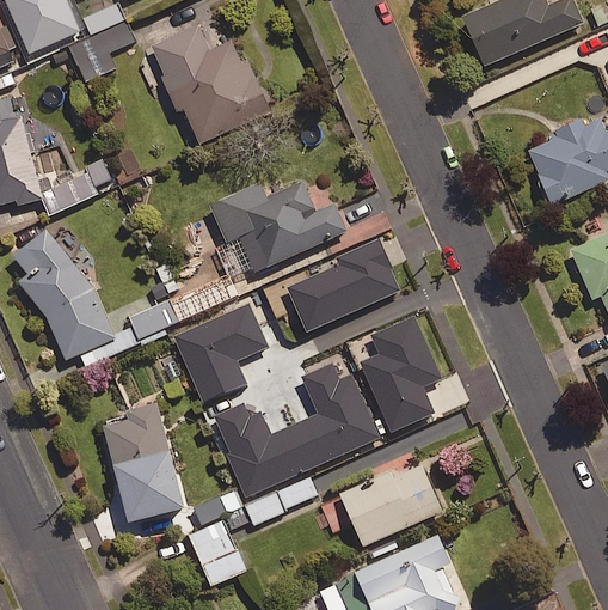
[(80,19),(72,0),(69,0),(43,11),(60,48),(128,18),(121,1),(80,19)]
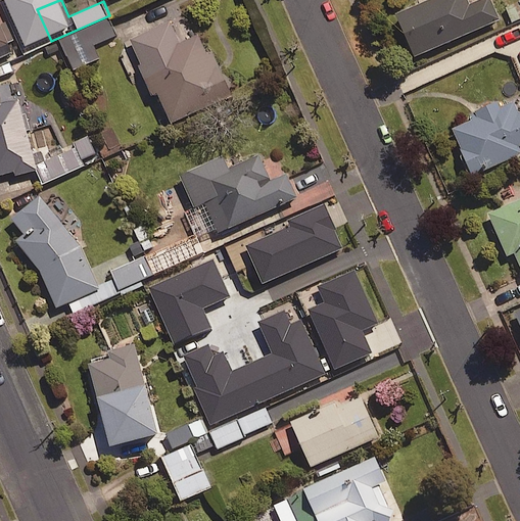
[(424,0),(396,12),(416,56),(482,27),(502,18),(493,0),(478,0),(472,3),(470,0),(424,0)]
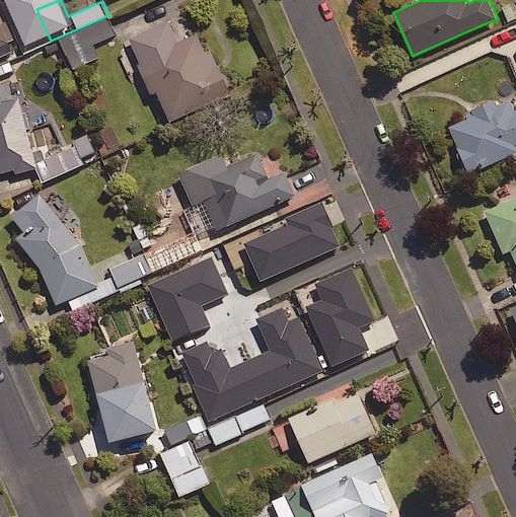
[(515,0),(504,5),(511,21),(515,18),(515,0)]
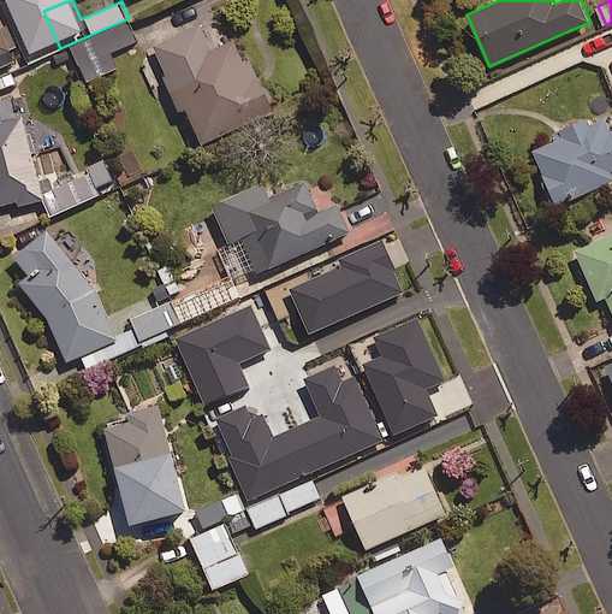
[(140,37),(131,21),(76,47),(84,65),(140,37)]
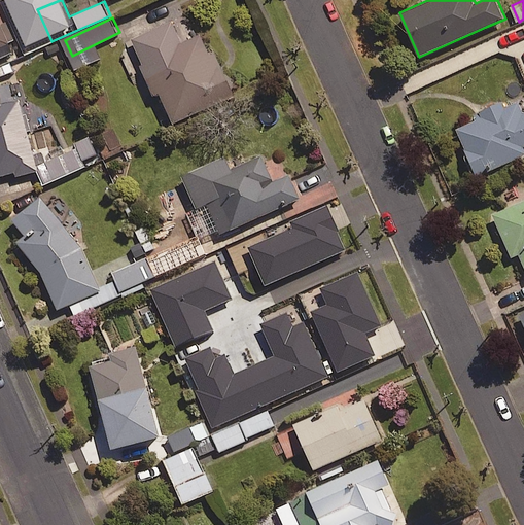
[(170,20),(130,37),(140,63),(138,64),(151,95),(159,92),(171,121),(233,95),(213,50),(207,53),(198,33),(179,41),(170,20)]
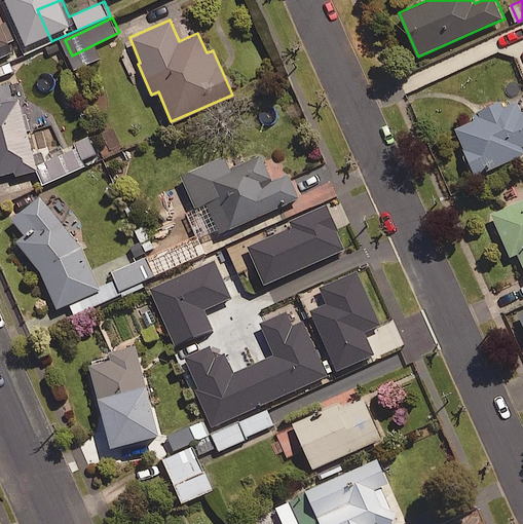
[(0,97),(0,174),(13,171),(14,176),(37,170),(19,98),(1,102),(0,97)]
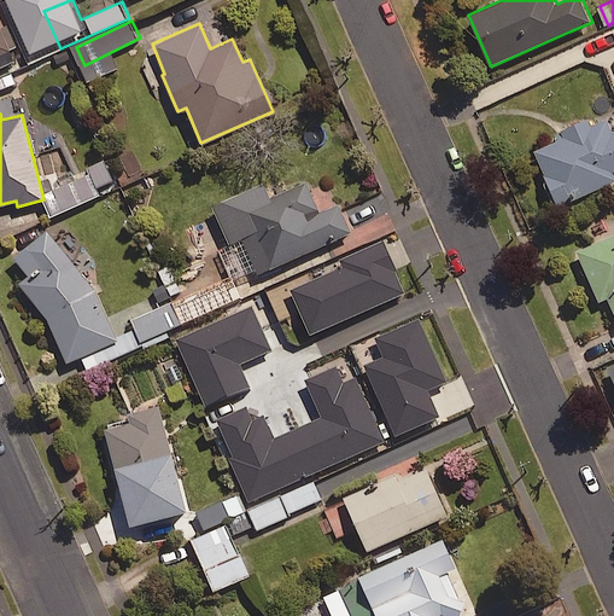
[(613,129),(608,118),(595,126),(591,118),(563,131),(566,138),(536,151),(560,205),(613,181),(613,129)]
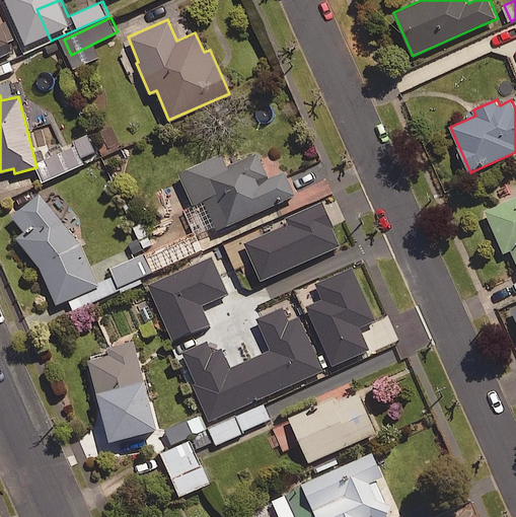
[(89,133),(75,139),(76,143),(38,157),(46,179),(87,164),(84,157),(96,152),(89,133)]
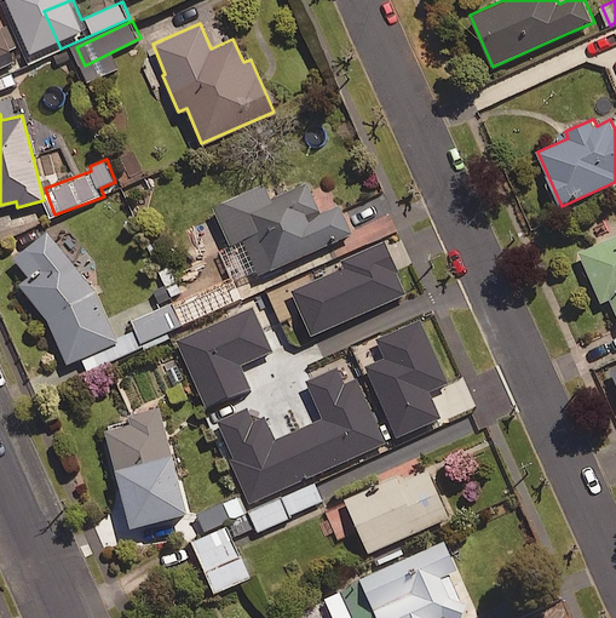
[(305,182),(242,211),(269,269),(351,232),(338,204),(320,212),(305,182)]
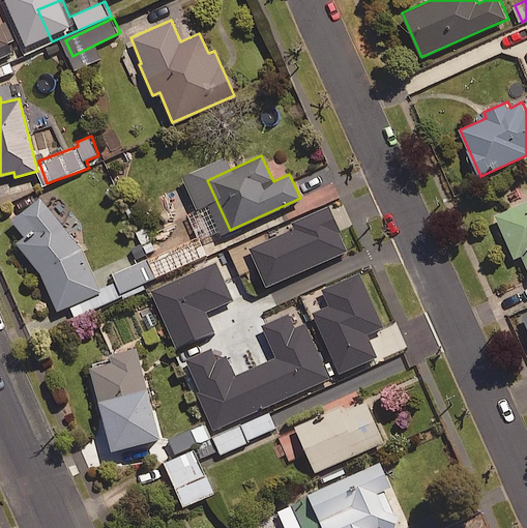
[(81,248),(38,198),(21,213),(32,227),(13,242),(39,273),(56,312),(100,292),(81,248)]
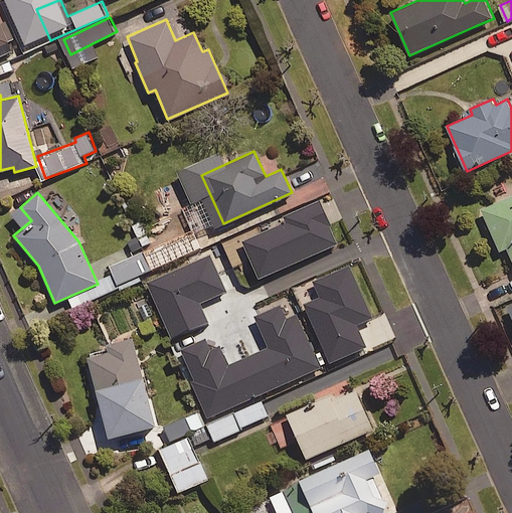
[(511,195),(483,209),(501,251),(509,247),(511,252),(511,195)]
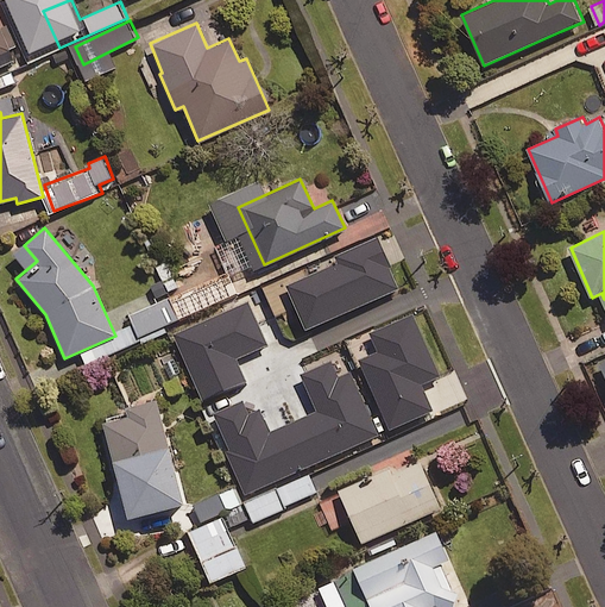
[(159,300),(132,312),(143,336),(238,292),(224,262),(208,269),(214,282),(184,295),(176,276),(153,287),(159,300)]
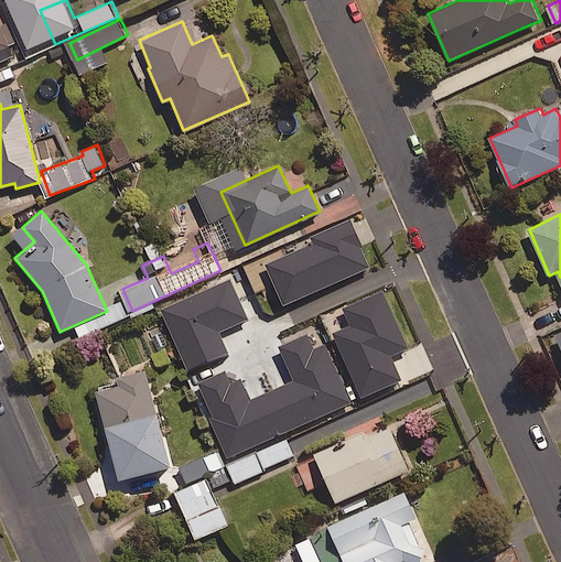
[(326,316),(265,343),(295,412),(357,386),(326,316)]
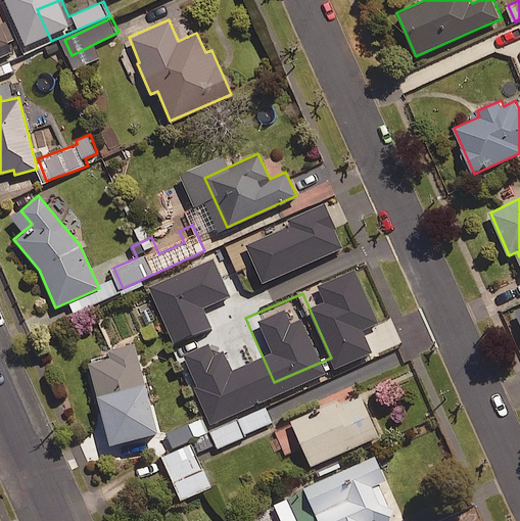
[(132,343),(106,350),(108,358),(86,363),(107,445),(155,433),(132,343)]
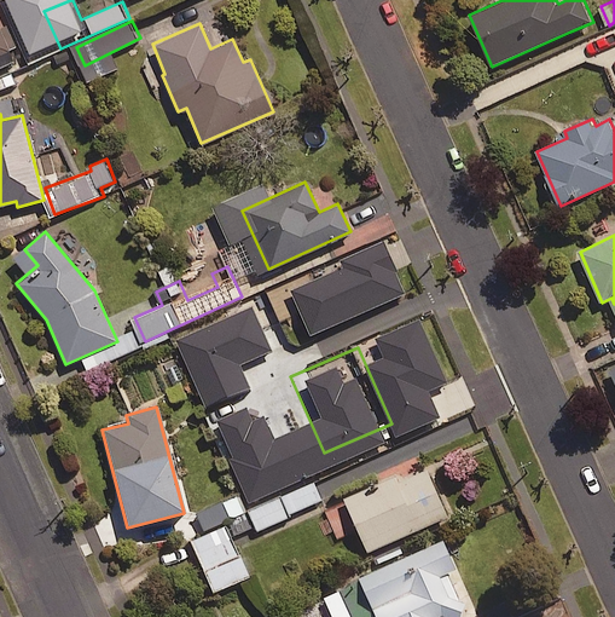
[(282,494),(267,459),(235,473),(249,507),(282,494)]
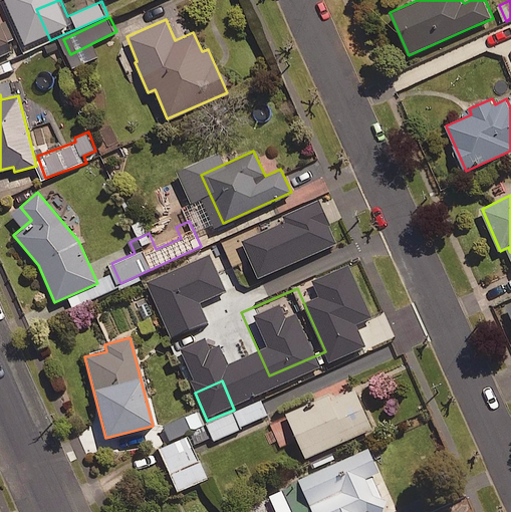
[(328,395),(284,414),(304,458),(376,429),(358,389),(330,400),(328,395)]
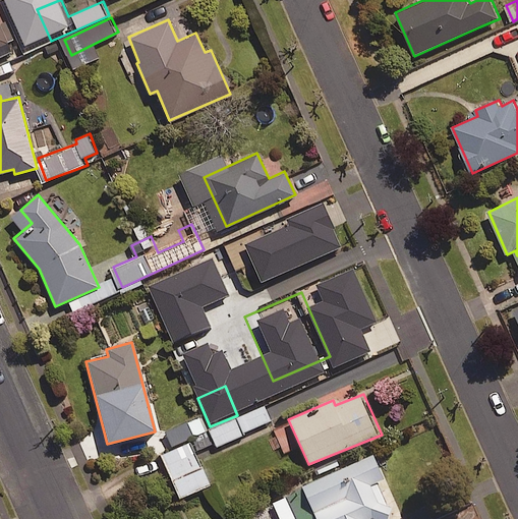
[(240,418),(246,433),(274,420),(268,405),(239,417),(240,418)]
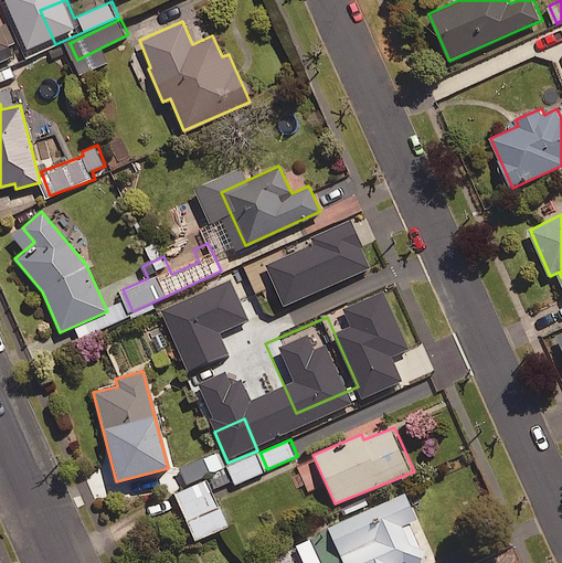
[(267,469),(261,454),(230,467),(231,469),(214,476),(219,487),(234,480),(236,486),(268,471),(267,469)]
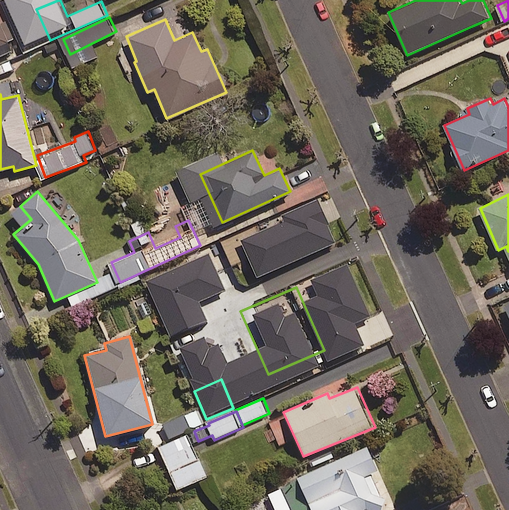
[(191,429),(186,414),(165,423),(171,437),(191,429)]
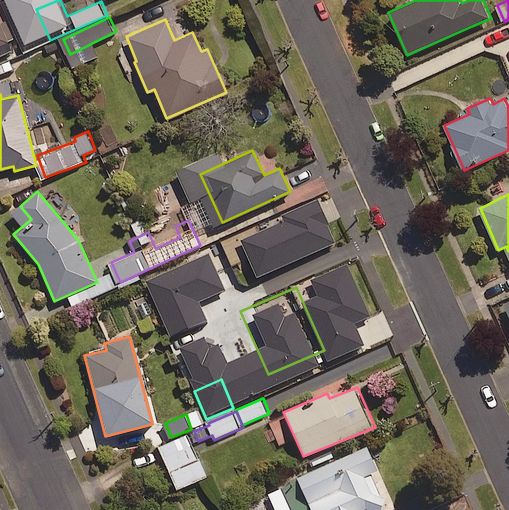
[(186,433),(157,446),(175,489),(205,476),(186,433)]
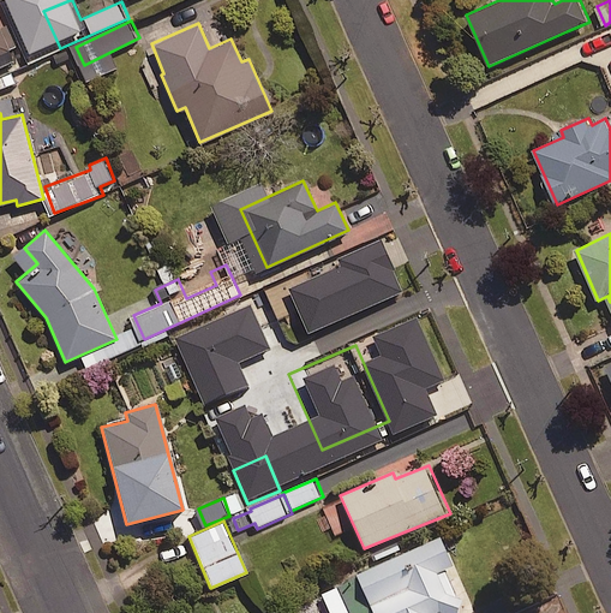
[(439,535),(353,573),(370,612),(454,612),(460,600),(456,599),(444,570),(453,565),(439,535)]
